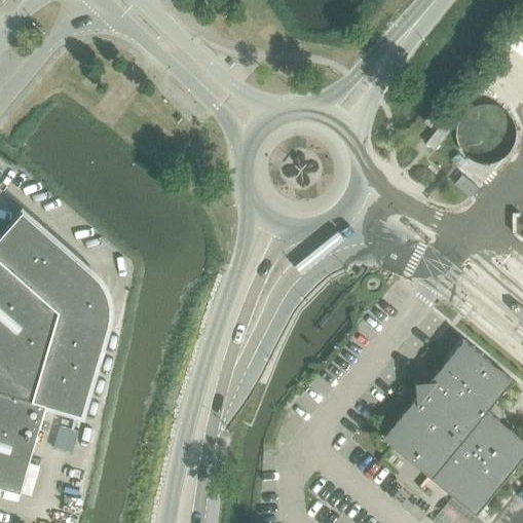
[(510,136),(510,135),(510,128),(508,123),(506,119),(500,114),(497,111),(491,108),(486,107),(481,107),(476,107),(470,109),(464,112),(461,115),(457,120),(455,125),(454,131),(453,136),(454,141),(455,146),(458,150),(462,155),(465,158),(471,161),(476,162),(482,163),(487,162),(492,161),(497,158),(500,155),(506,151),(508,146),(510,140),(510,136)]
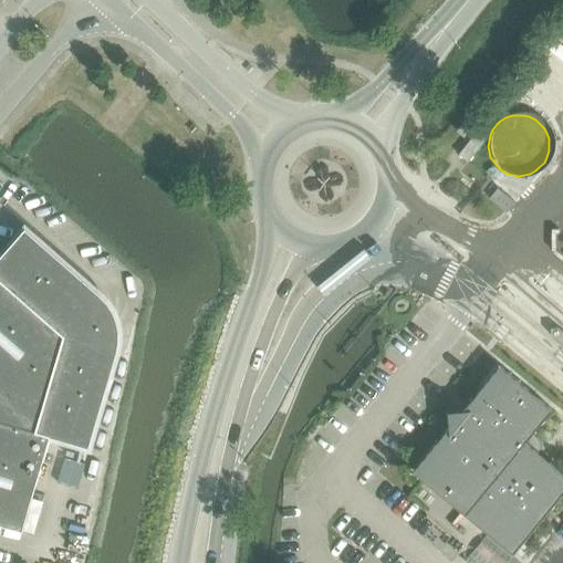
[(461,125),(454,134),(457,137),(461,141),(469,132),(464,127),(461,125)]
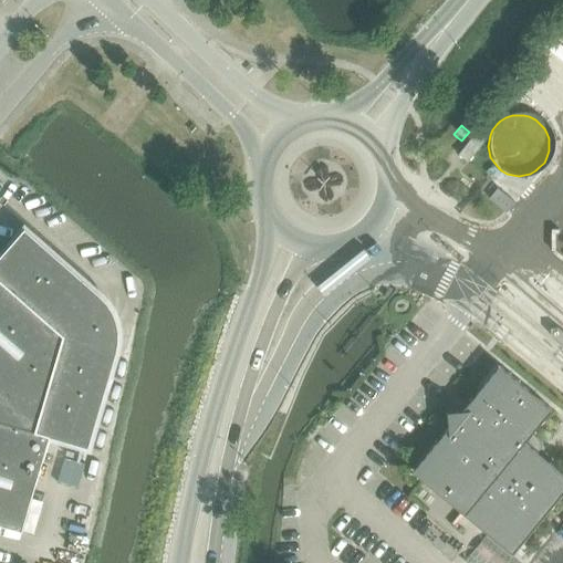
[(465,165),(483,142),(475,134),(456,157),(465,165)]
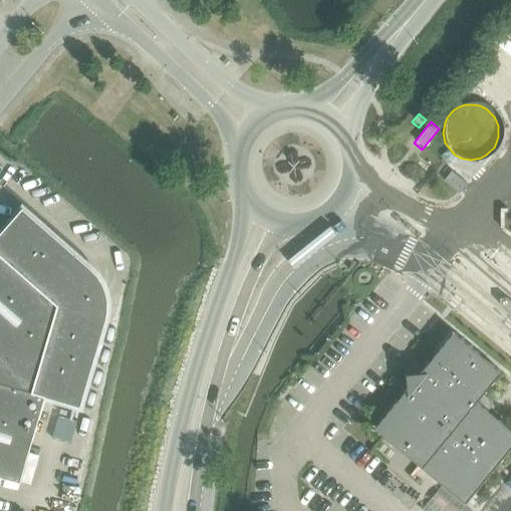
[(465,187),(449,174),(442,184),(457,196),(465,187)]
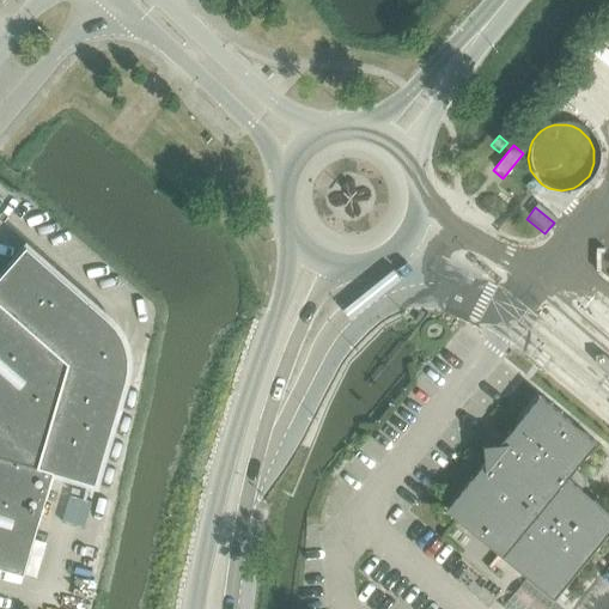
[(0,278),(0,572),(22,578),(52,475),(93,487),(125,382),(127,372),(127,360),(125,349),(121,340),(115,330),(107,322),(25,249),(10,267),(6,265),(0,270),(0,278)]
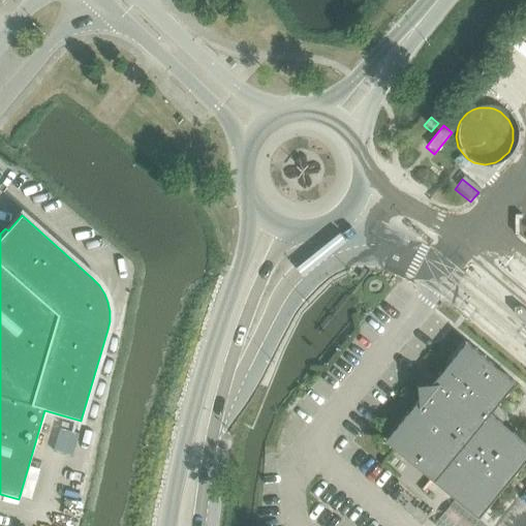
[(525,313),(519,308),(512,309),(512,316),(525,328),(525,313)]
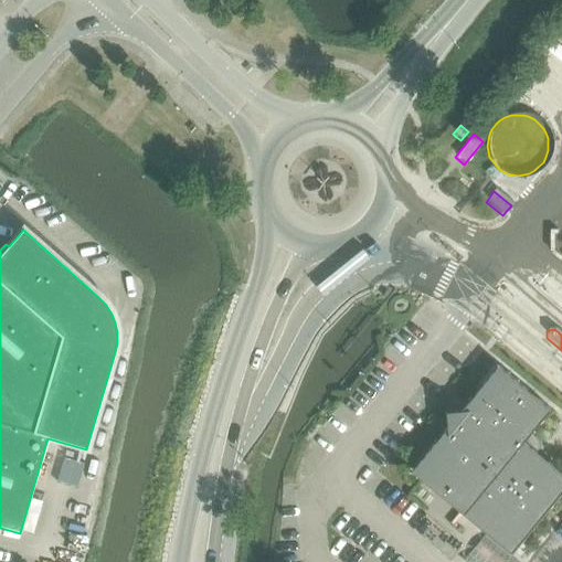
[(410,474),(462,517),(485,533),(509,553),(561,490),(561,476),(522,444),(549,412),(496,369),(459,413),(445,414),(446,430),(410,474)]
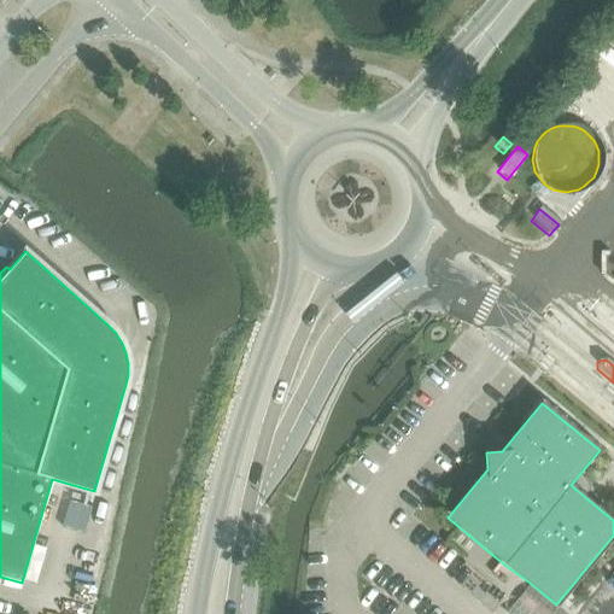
All buildings are outlined.
